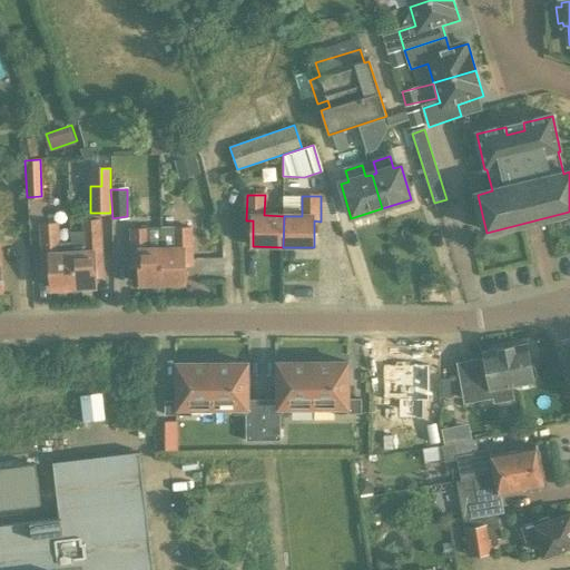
[(97,285),(97,276),(104,276),(100,219),(82,220),(82,231),(71,232),(74,287),(97,285)]
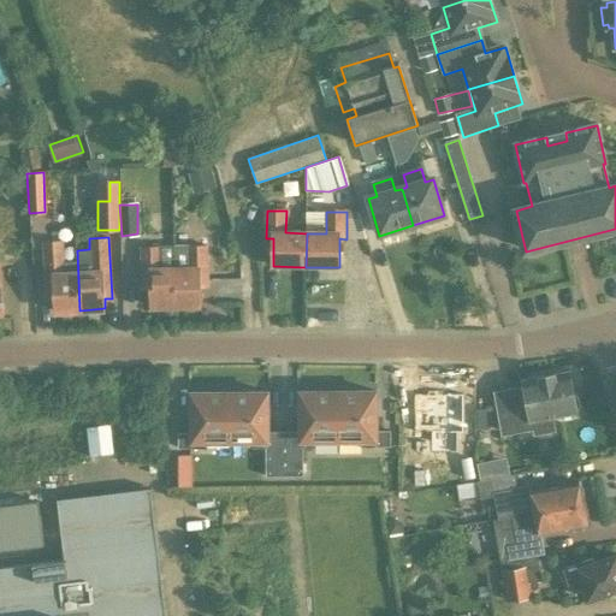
[(80,311),(77,250),(76,250),(76,260),(64,261),(63,240),(42,241),(46,301),(54,301),(54,312),(80,311)]
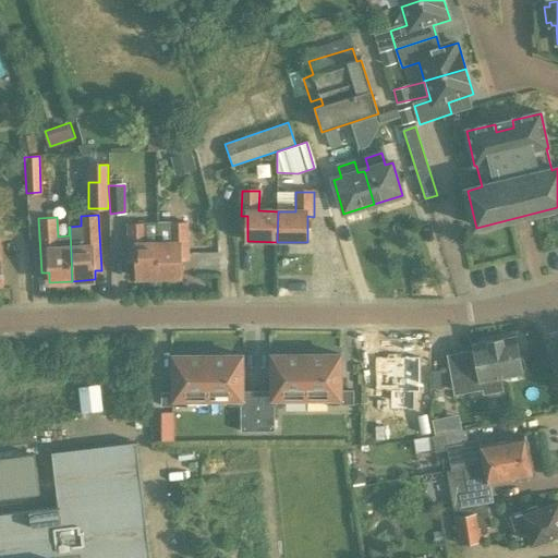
[(129,263),(135,262),(135,278),(158,278),(157,223),(129,225),(129,263)]
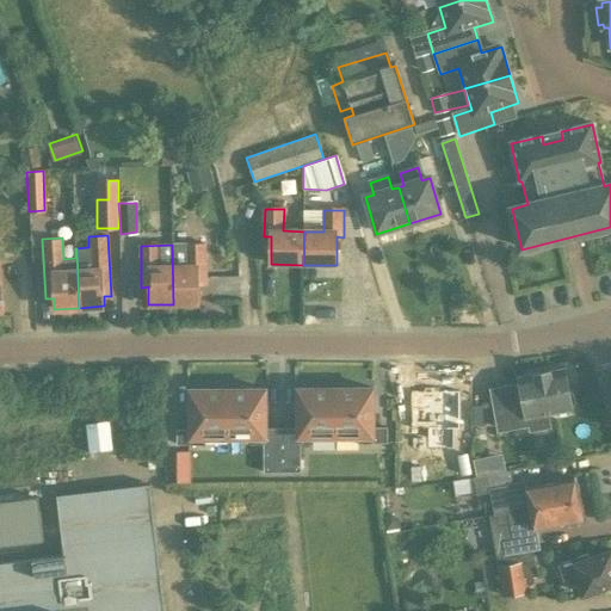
[(172,245),(173,304),(199,303),(199,285),(205,285),(205,245),(187,245),(172,245)]
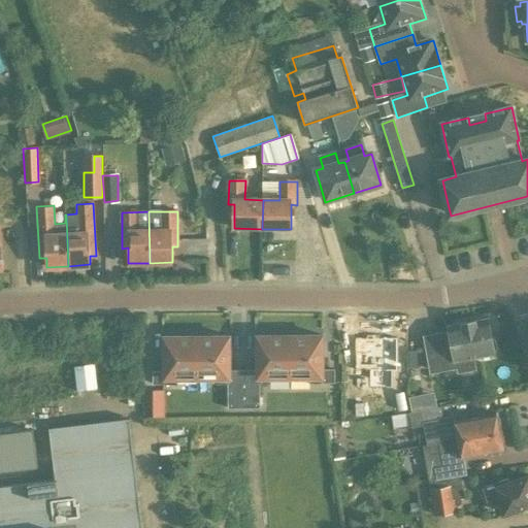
[(495,340),(492,338),(489,320),(449,327),(450,333),(424,337),(430,366),(456,362),(458,372),(474,369),(473,359),(495,355),(494,351),(496,349),(495,340)]
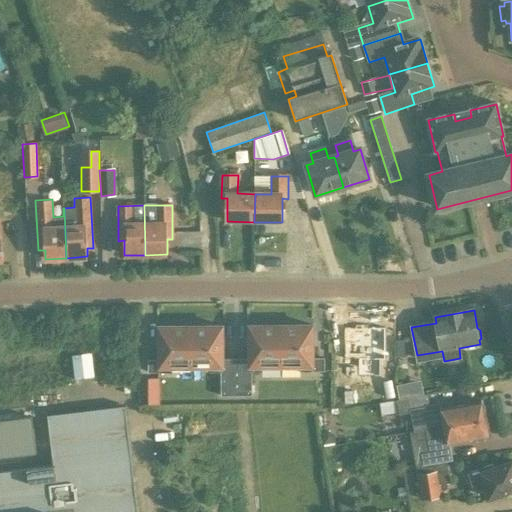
[(263,366),(282,366),(281,322),(272,323),(262,326),(250,326),(250,360),(238,360),(239,372),(240,372),(240,396),(252,396),(252,373),(263,372),(263,366)]
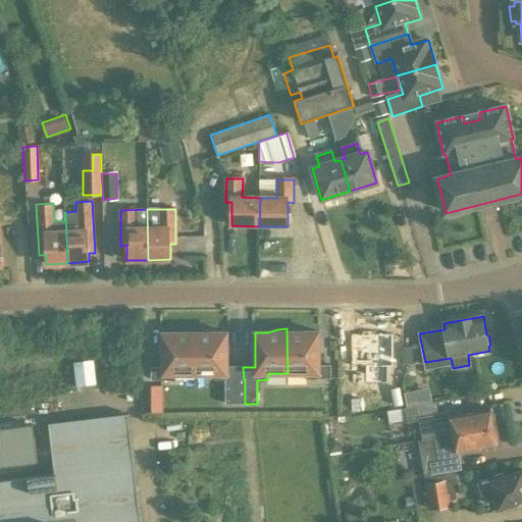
[(319,332),(307,332),(297,329),(286,328),(288,373),(307,373),(307,379),(331,379),(331,366),(319,366),(319,332)]
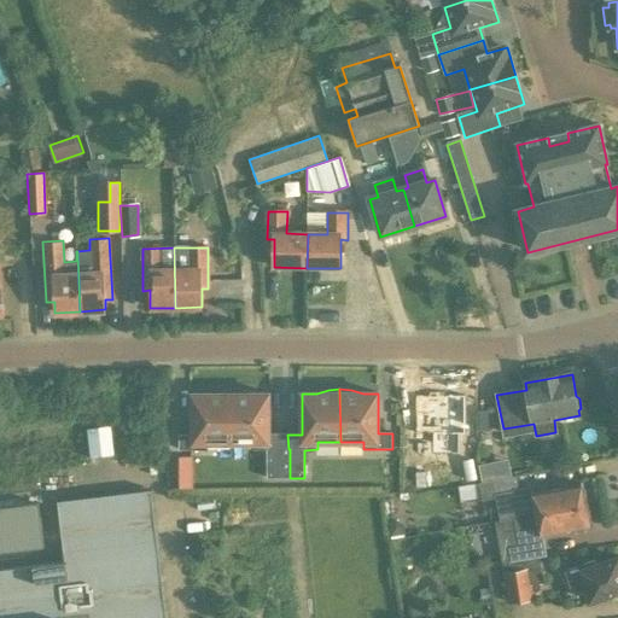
[(208,450),(208,443),(231,443),(231,390),(219,391),(208,395),(193,395),(193,435),(179,435),(179,450),(208,450)]
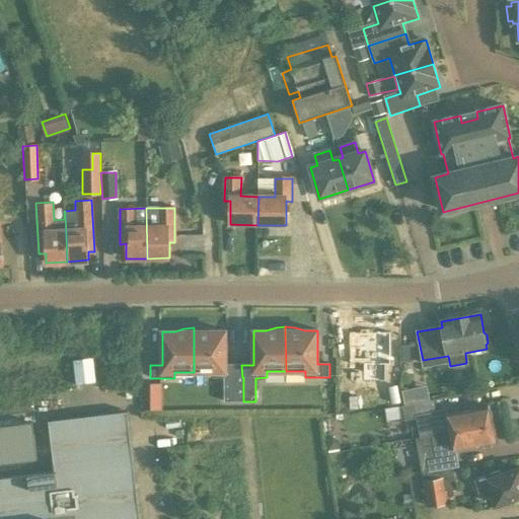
[(204,328),(194,327),(194,372),(214,372),(214,378),(224,378),(224,401),(237,401),(237,378),(238,378),(238,365),(226,365),(225,331),(213,331),(204,328)]
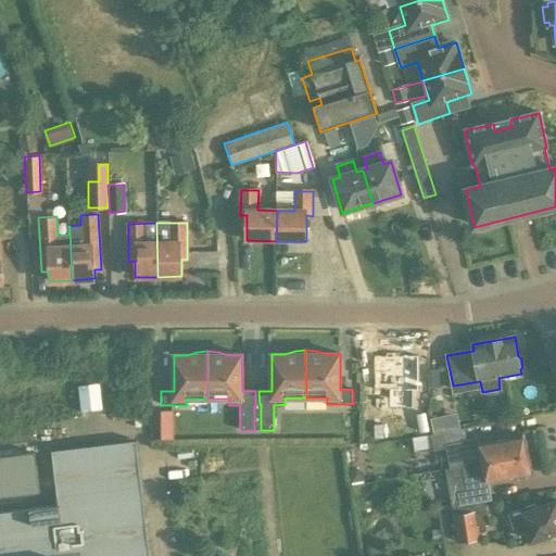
[(373,355),(373,391),(388,391),(388,409),(413,409),(413,391),(418,391),(418,355),(400,355),(400,352),(378,352),(378,355),(373,355)]
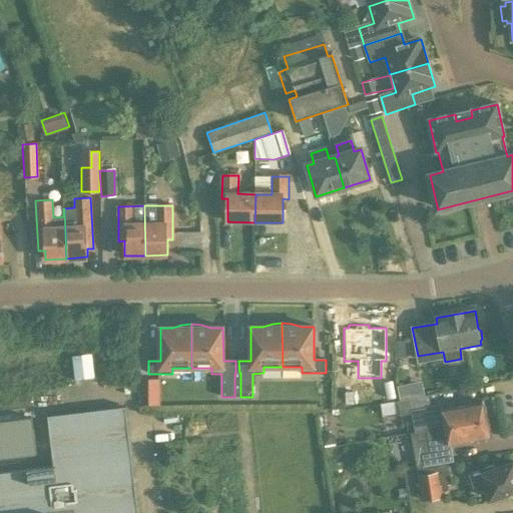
[(150,404),(161,404),(160,378),(148,379),(150,404)]
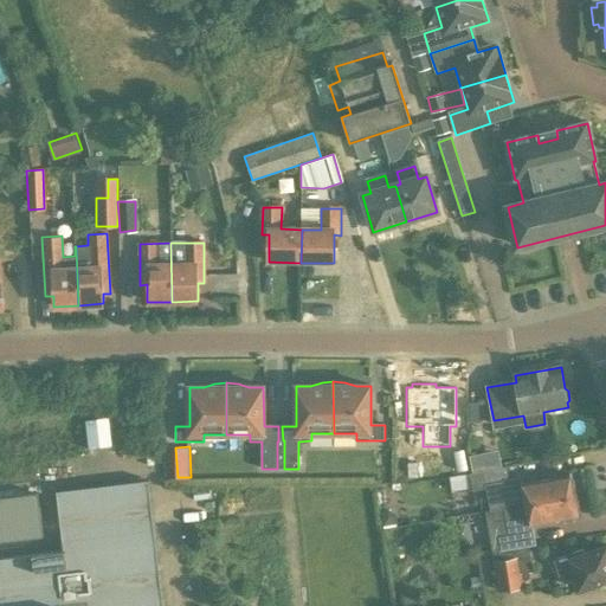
[(475,474),(471,453),(450,457),(453,477),(475,474)]
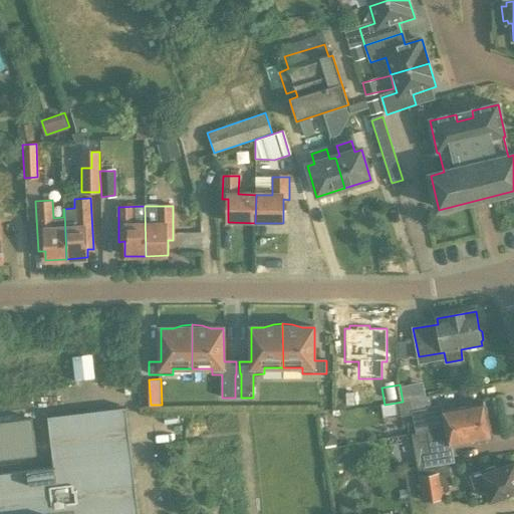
[(483,404),(444,411),(443,405),(412,410),(416,432),(427,430),(427,431),(489,420),(486,405),(483,405),(483,404)]
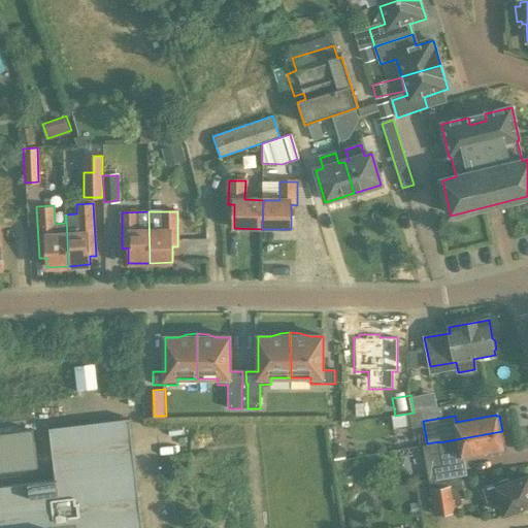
[(0,527),(141,527),(129,419),(48,429),(55,481),(0,487),(0,527)]
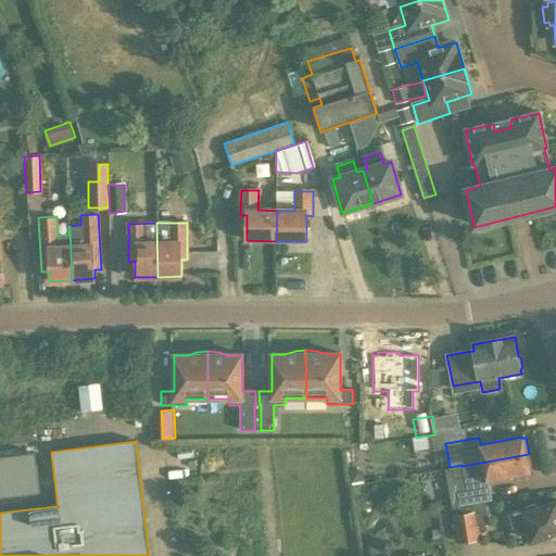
[(34,453),(0,456),(0,496),(38,492),(34,453)]
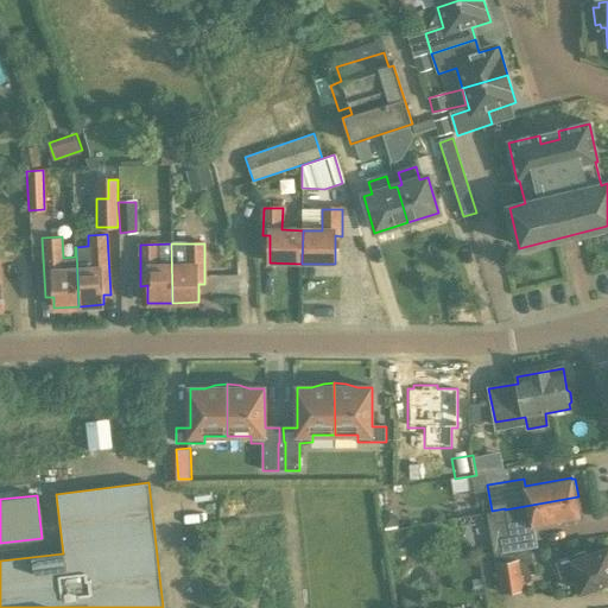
[(578,517),(582,517),(578,496),(505,510),(510,534),(498,537),(501,551),(534,545),(532,527),(578,519),(578,517)]
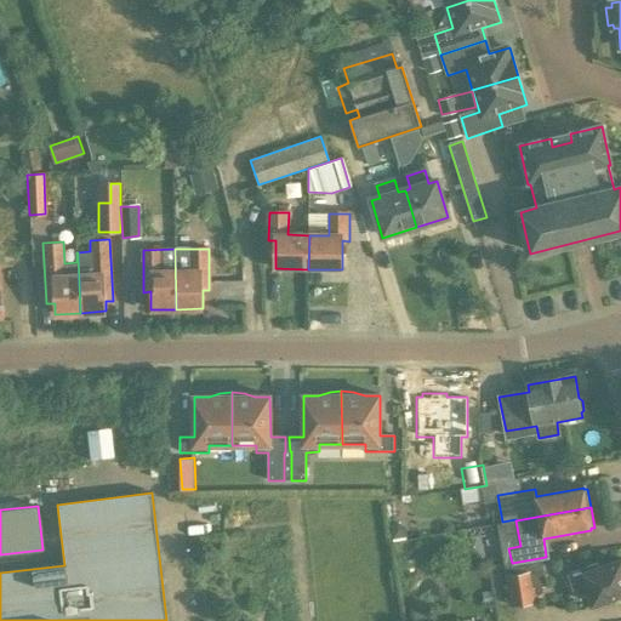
[(510,605),(536,602),(534,586),(545,585),(540,560),(503,567),(510,605)]
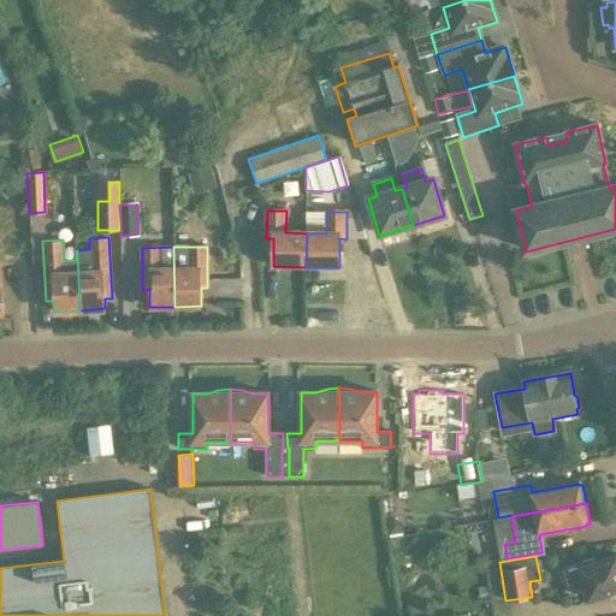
[(615,556),(591,564),(590,561),(562,570),(567,587),(581,582),(588,600),(615,590),(615,556)]
